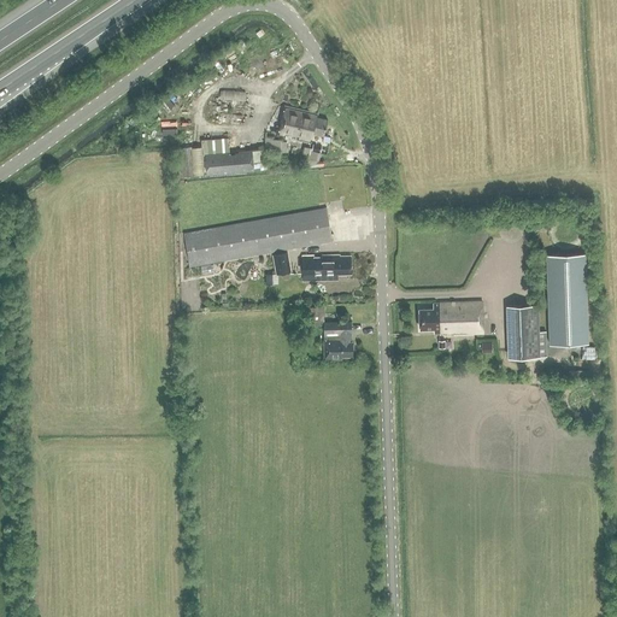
[(248,90),(223,89),(223,99),(248,100),(248,90)]
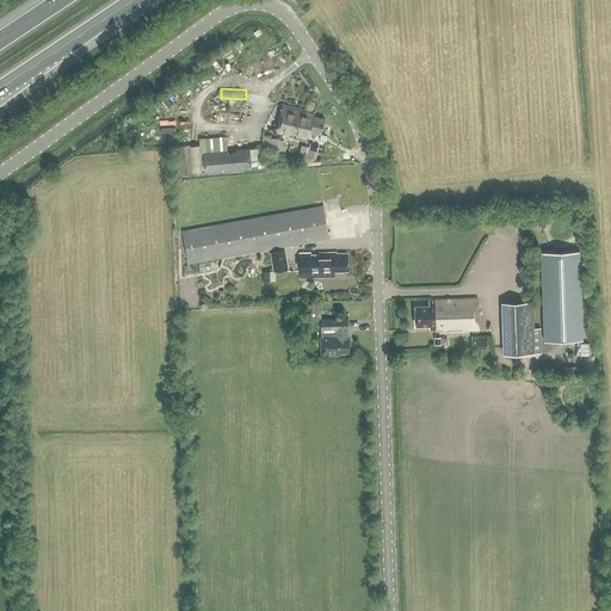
[(308,142),(310,133),(320,135),(325,119),(313,117),(314,116),(304,113),(306,112),(281,106),(275,135),(282,136),(282,133),(294,136),(292,139),(308,142)]
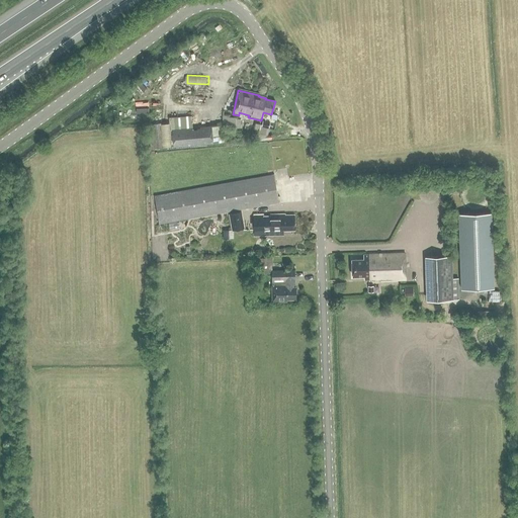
[(224,127),(238,128),(238,117),(230,117),(230,115),(223,115),(223,122),(224,122),(224,127)]
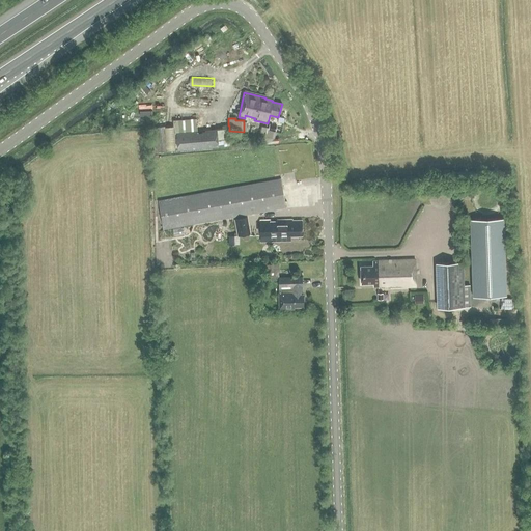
[(197,133),(197,132),(176,133),(177,150),(228,146),(228,139),(227,139),(226,129),(205,131),(205,133),(197,133)]
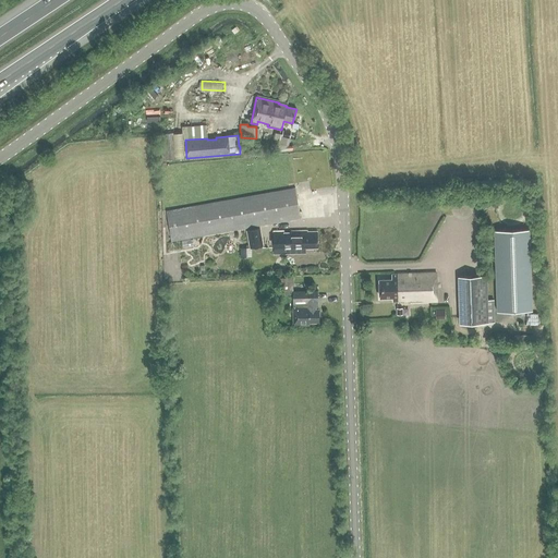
[(300,219),(294,189),(166,211),(171,242),(300,219)]
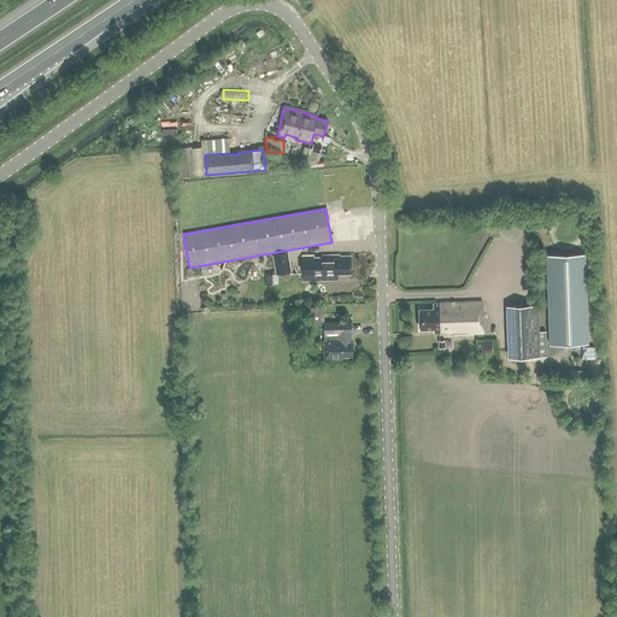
[(291,272),(288,253),(272,256),(276,275),(291,272)]
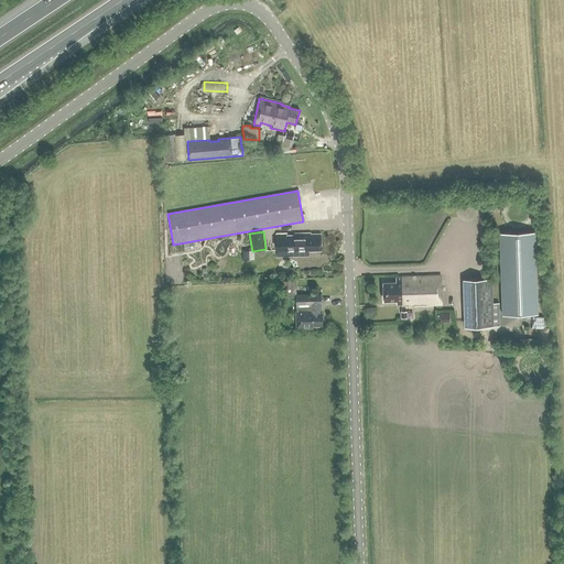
[(500,234),(502,315),(538,314),(535,232),(500,234)]
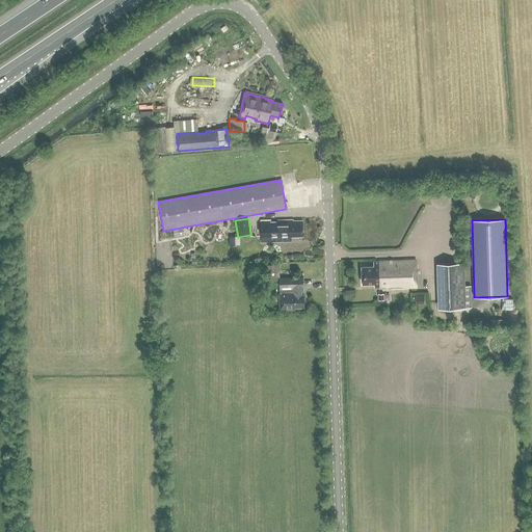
[(291,237),(302,237),(302,221),(293,221),(292,220),(277,220),(277,222),(270,223),(270,220),(260,221),(261,242),(291,241),(291,237)]
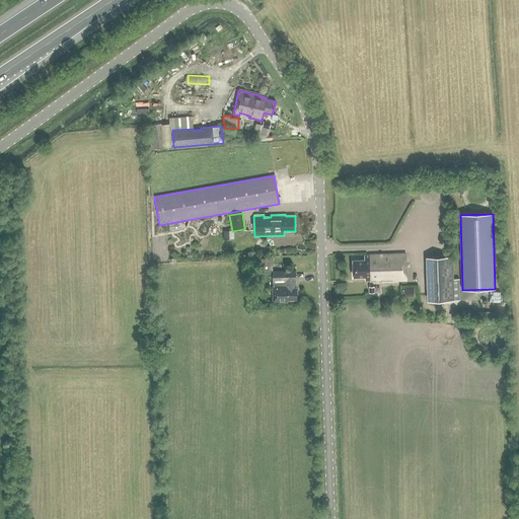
[(370,282),(406,280),(405,254),(365,255),(365,260),(354,261),(354,277),(365,277),(365,279),(370,279),(370,282)]
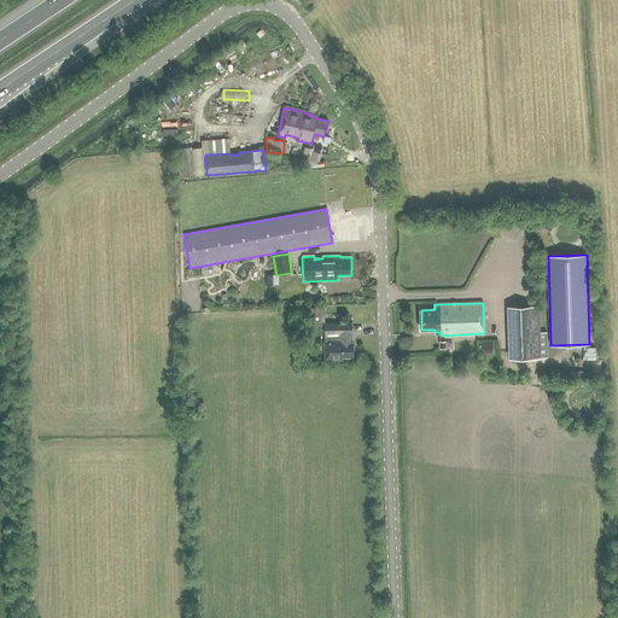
[(507,307),(508,360),(541,359),(541,357),(548,357),(547,332),(541,333),(540,305),(507,307)]
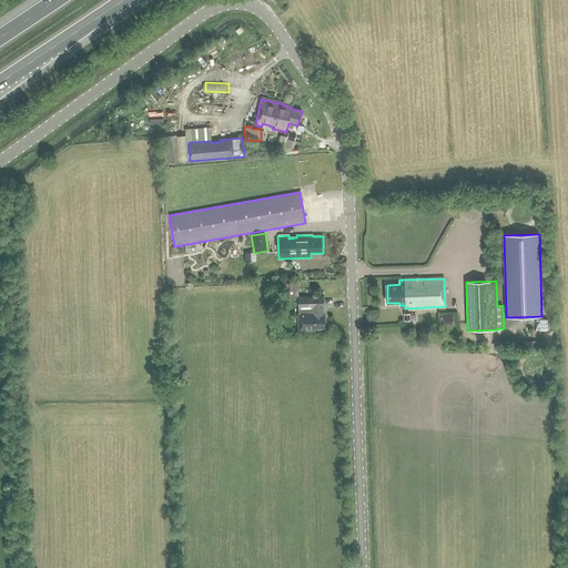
[(315,327),(324,327),(324,296),(298,296),(298,331),(315,331),(315,327)]
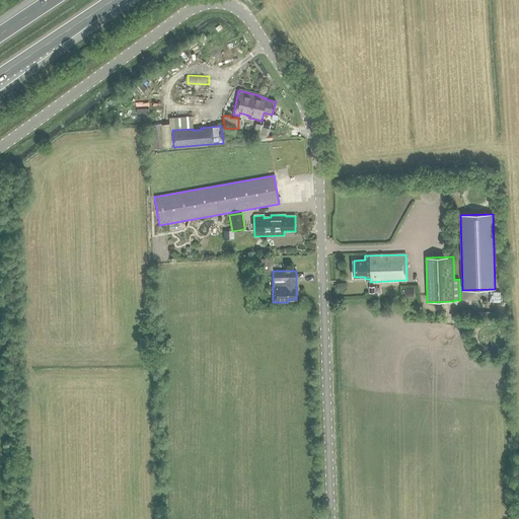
[(403,295),(418,295),(418,285),(403,285),(403,295)]
